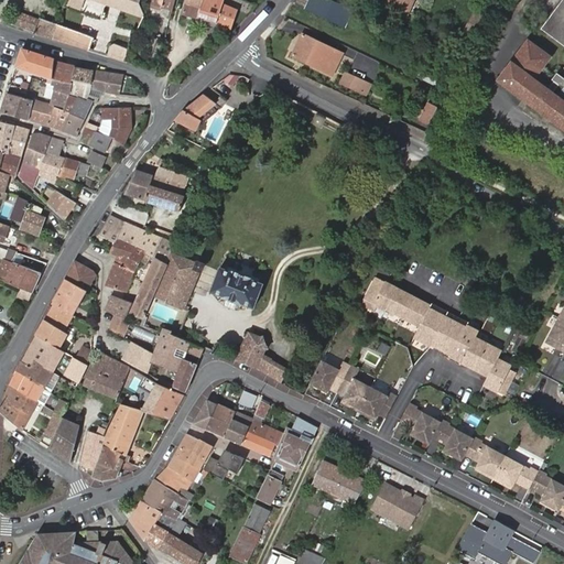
[(68,0),(64,8),(72,10),(77,0),(93,0),(126,11),(123,21),(140,28),(145,15),(141,4),(142,0),(68,0)]
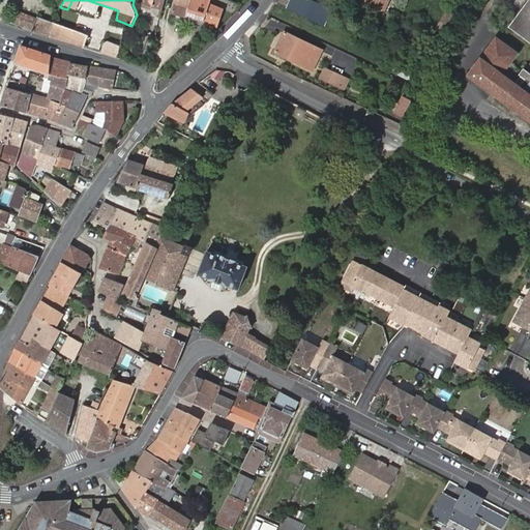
[(165,8),(167,0),(143,0),(143,2),(165,8)]
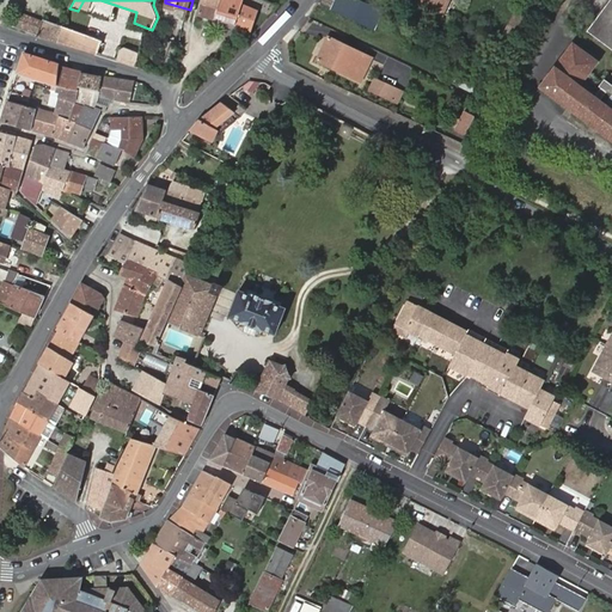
[(204,0),(201,14),(216,19),(221,0),(204,0)]
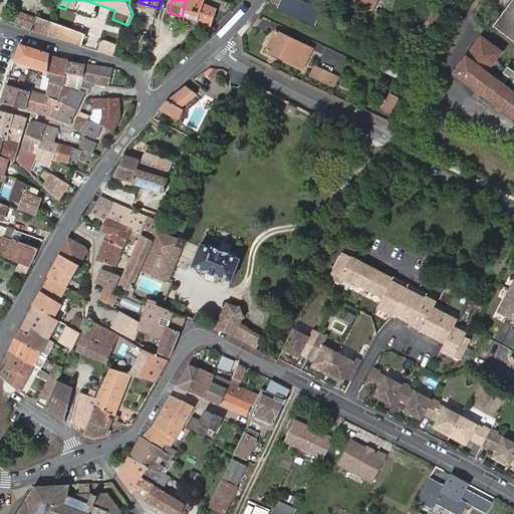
[(218,7),(205,3),(205,0),(186,0),(182,16),(207,23),(212,25),(218,7)]
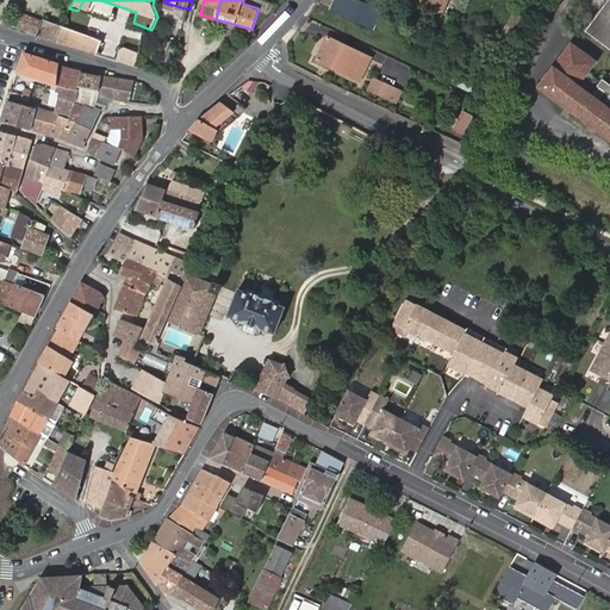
[(336,0),(332,10),(373,29),(383,10),(362,0),(336,0)]
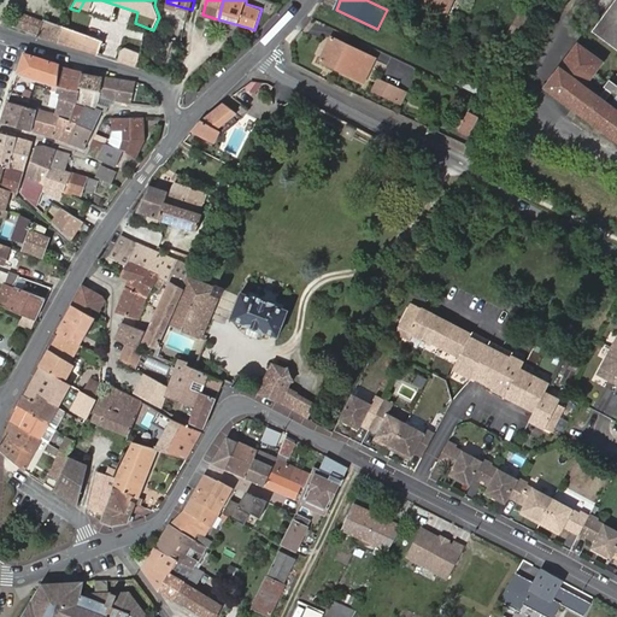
[(448,16),(452,10),(429,0),(423,0),(422,4),(448,16)]
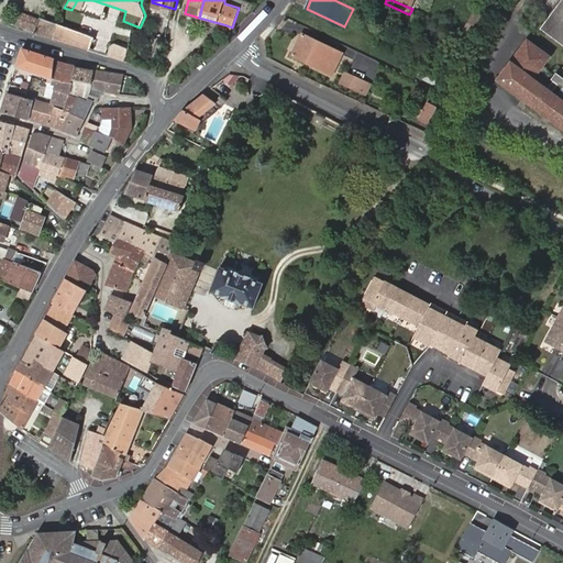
[(392,0),(412,9),(416,0),(392,0)]
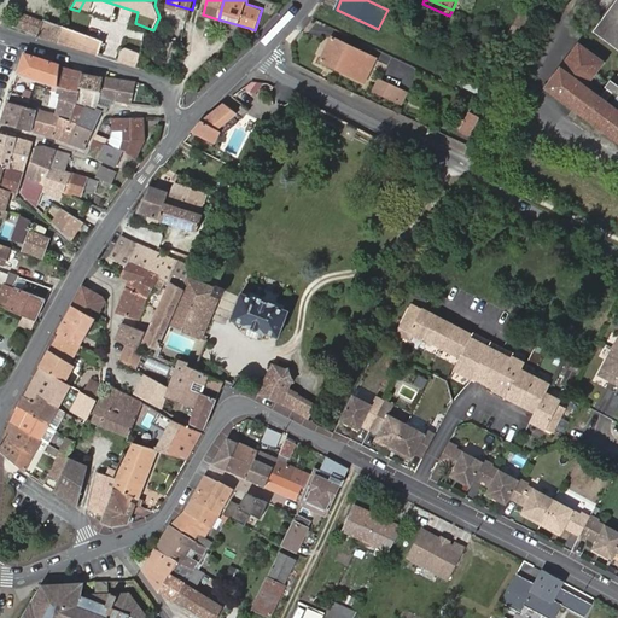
[(617,0),(595,31),(617,48),(617,75),(613,82),(611,81),(606,87),(608,88),(601,98),(587,87),(604,63),(579,44),(547,87),(617,140),(617,110),(607,101),(613,93),(617,97),(617,0)]
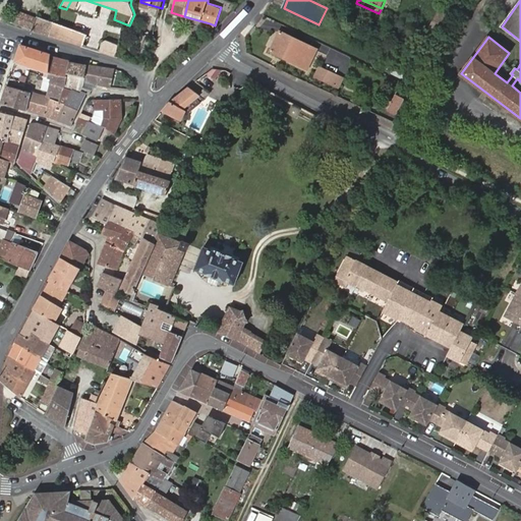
[(45,34),(51,21),(38,16),(38,18),(14,11),(11,21),(34,31),(45,34)]
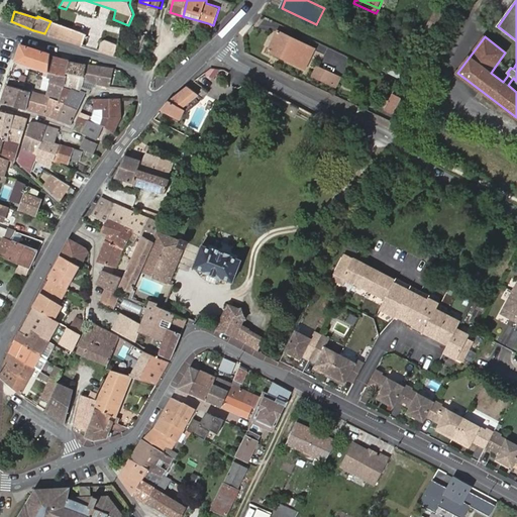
[(89,35),(50,21),(44,33),(83,45),(84,43),(86,43),(89,35)]
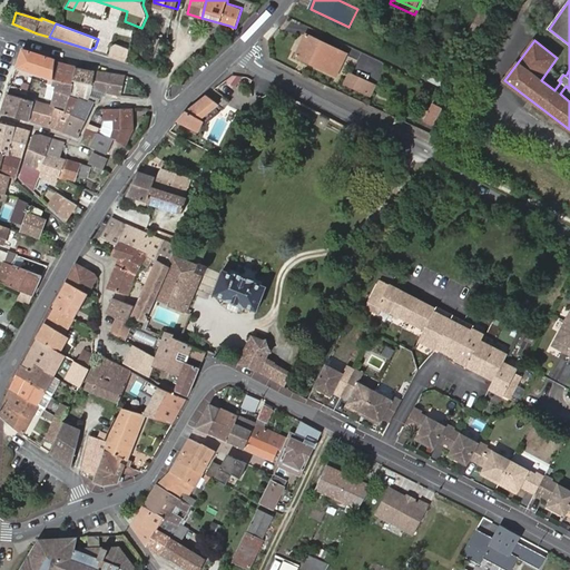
[(346,55),(306,36),(296,57),(335,76),(346,55)]
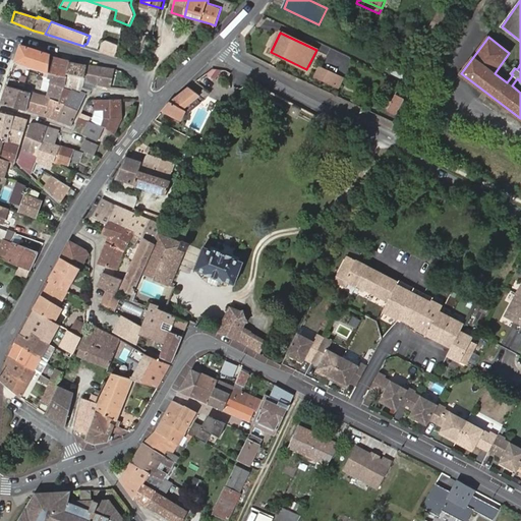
[(117,57),(120,46),(107,41),(103,44),(101,52),(117,57)]
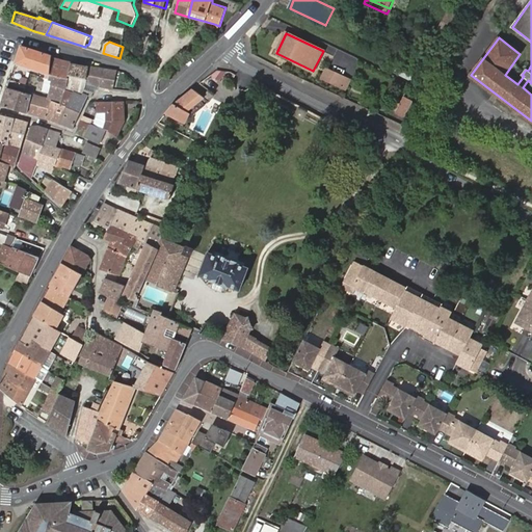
[(45,73),(45,78),(49,79),(50,72),(51,58),(52,55),(22,46),(15,64),(45,73)]
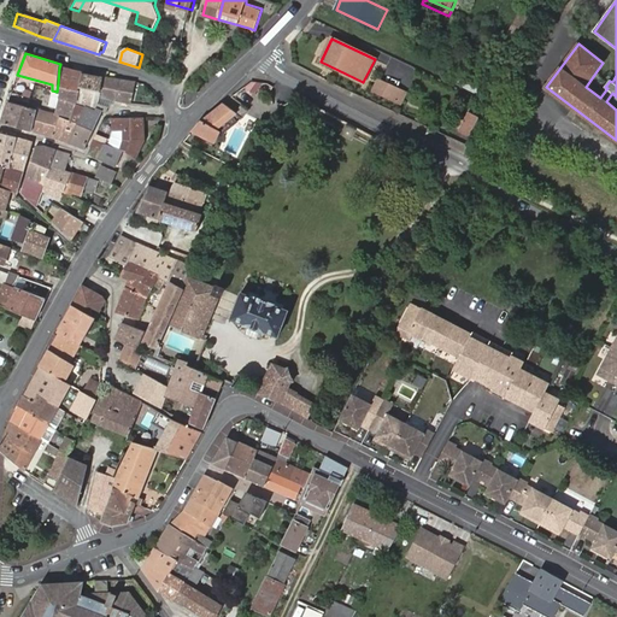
[(83,72),(59,68),(58,83),(80,89),(80,87),(83,72)]
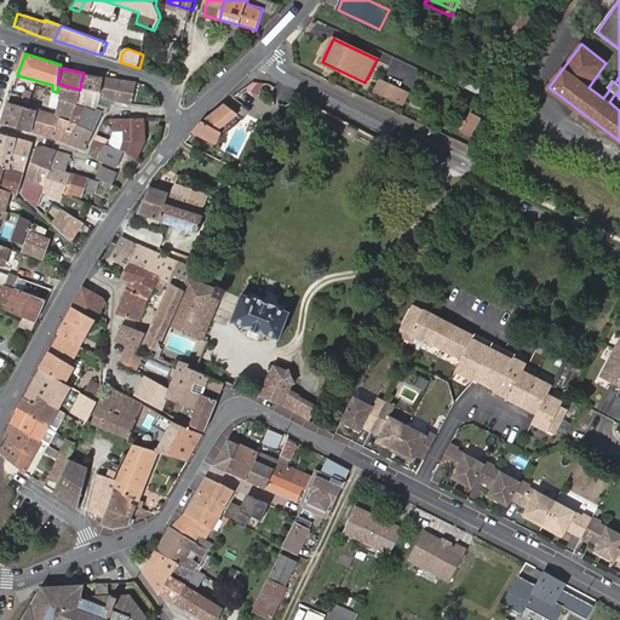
[(104,76),(84,73),(80,87),(101,92),(104,76)]
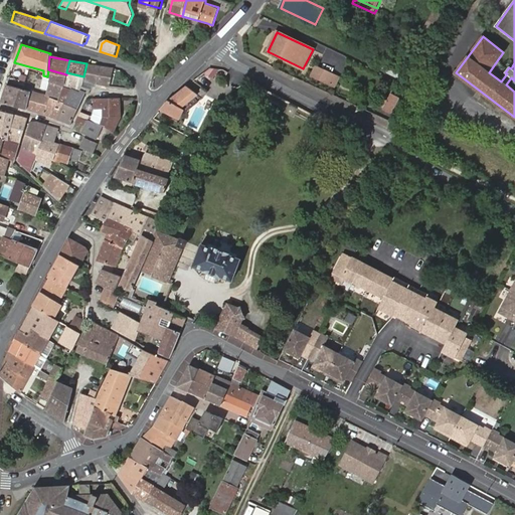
[(100,65),(87,63),(83,76),(83,79),(96,82),(100,65)]
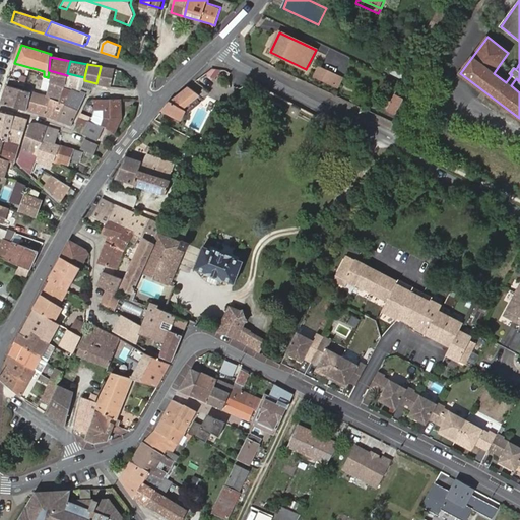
[(115,69),(101,66),(96,83),(110,87),(115,69)]
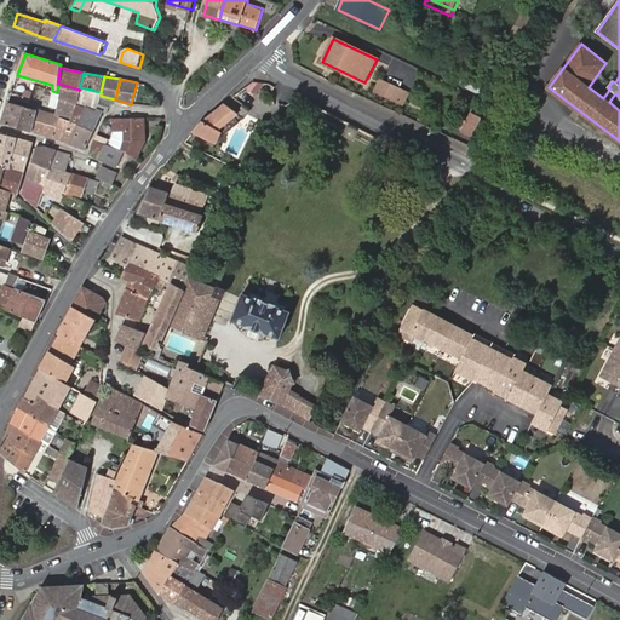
[(254,79),(248,89),(258,95),(265,86),(254,79)]
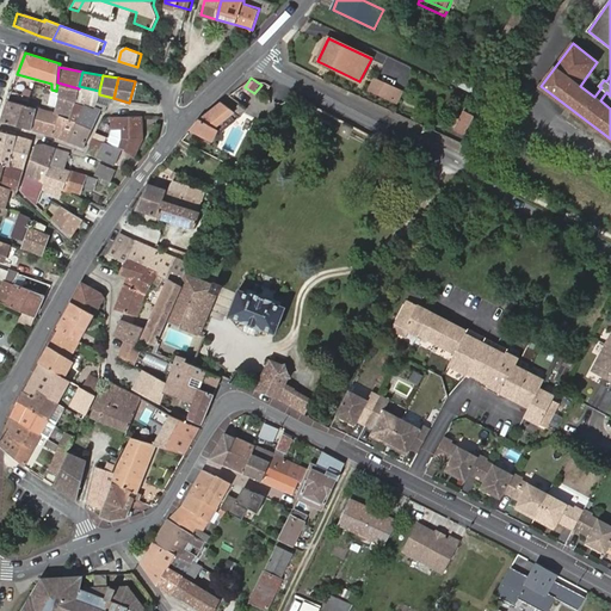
[(401,93),(374,80),(369,92),(395,104),(401,93)]
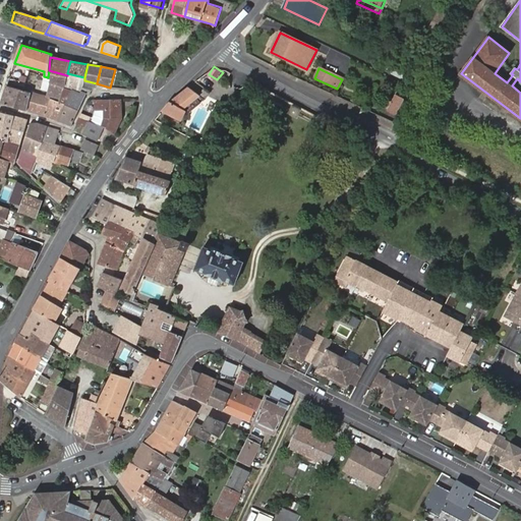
[(67,75),(49,70),(48,77),(51,78),(47,97),(51,99),(66,105),(72,90),(65,88),(67,75)]
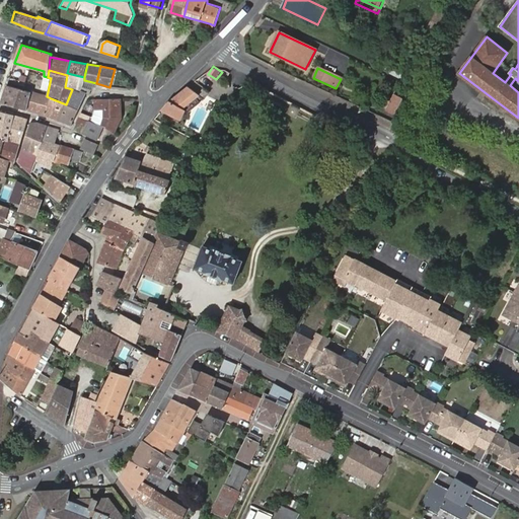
[(72,89),(85,95),(89,88),(82,86),(84,80),(84,77),(67,73),(67,75),(65,87),(72,89)]
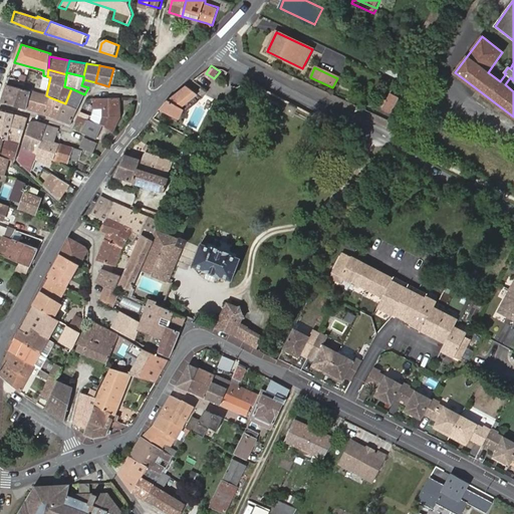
[(95,82),(83,79),(81,85),(88,87),(93,89),(95,82)]
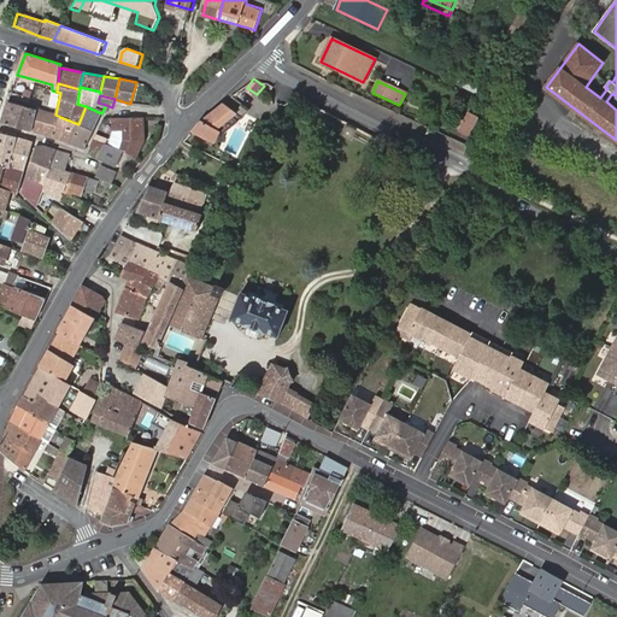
[(37,110),(7,101),(0,121),(0,122),(34,131),(37,110)]
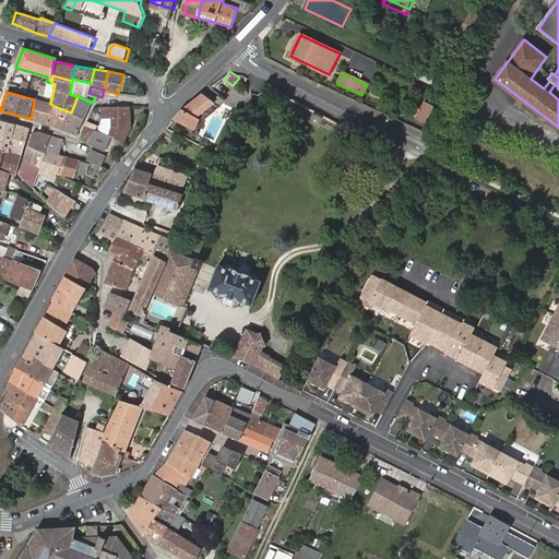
[(182,109),(174,119),(194,130),(200,120),(215,105),(211,102),(200,92),(182,109)]
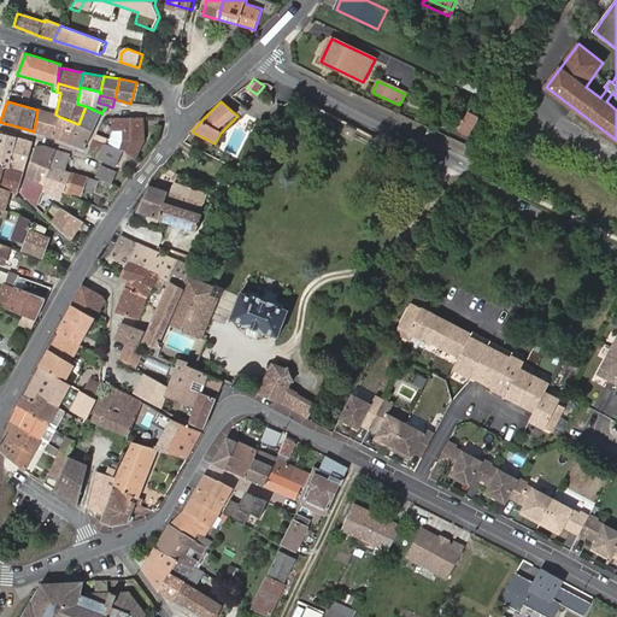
[(238,116),(241,118),(248,110),(240,104),(233,112),(238,116)]
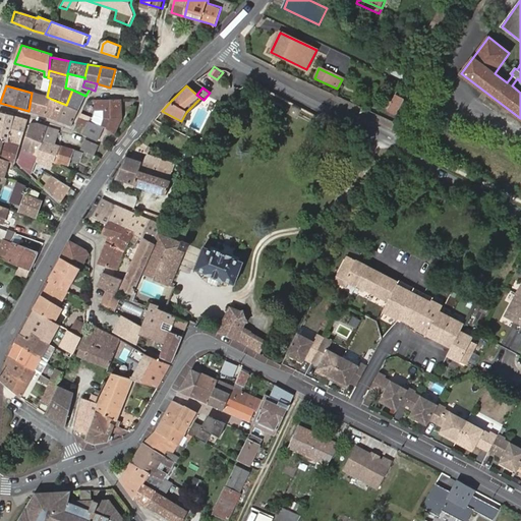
[(72,90),(66,105),(79,110),(85,96),(72,90)]
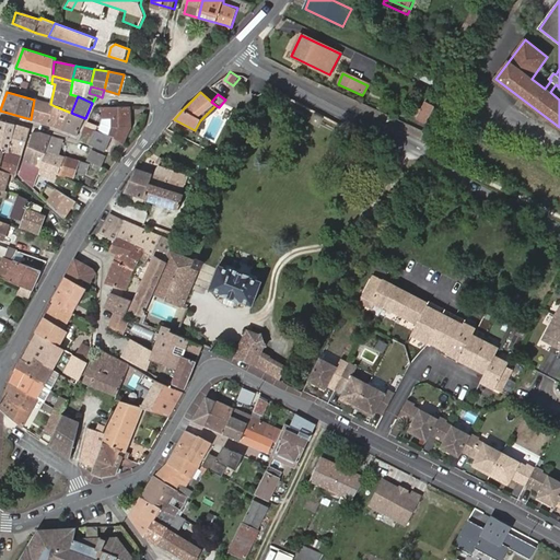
[(45,102),(34,100),(31,119),(38,121),(45,102)]
